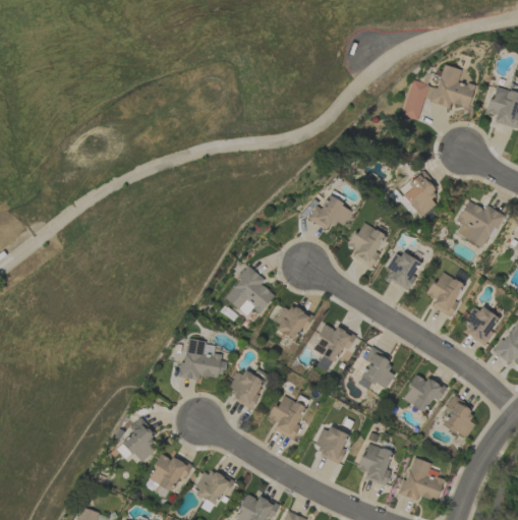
[(403,115),(419,119),(424,99),(451,106),(452,102),(469,107),(475,85),(459,80),(462,69),(445,64),(439,87),(413,79),(403,115)]
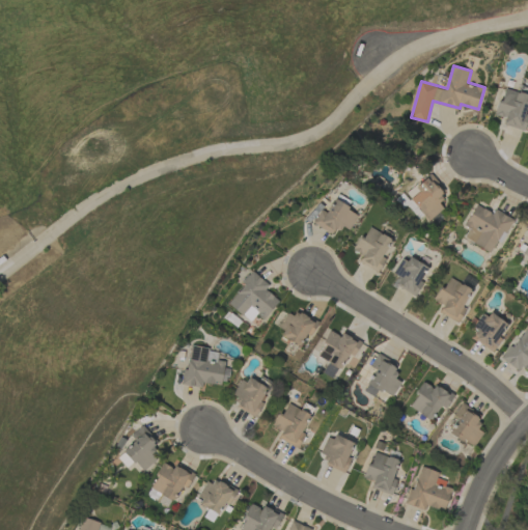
[(526,130),(527,126),(527,113),(526,113),(527,108),(527,93),(505,87),(497,114),(507,117),(505,124),(526,130)]
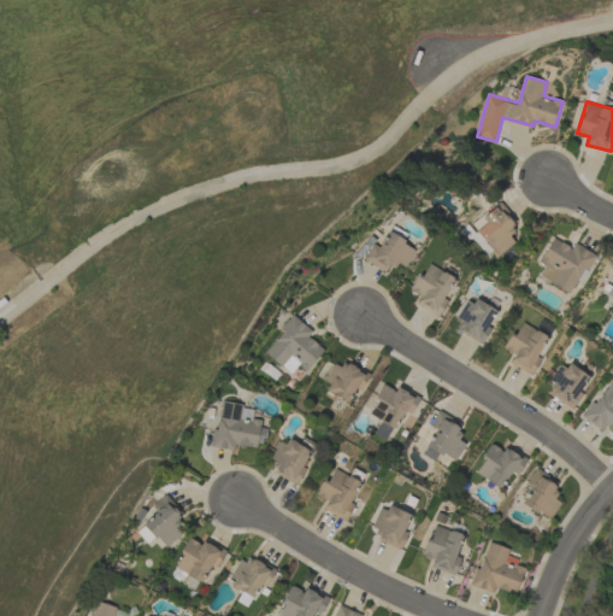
[(476,233),(490,250),(494,246),(501,254),(517,241),(510,233),(520,222),(501,200),(488,213),(491,218),(476,233)]
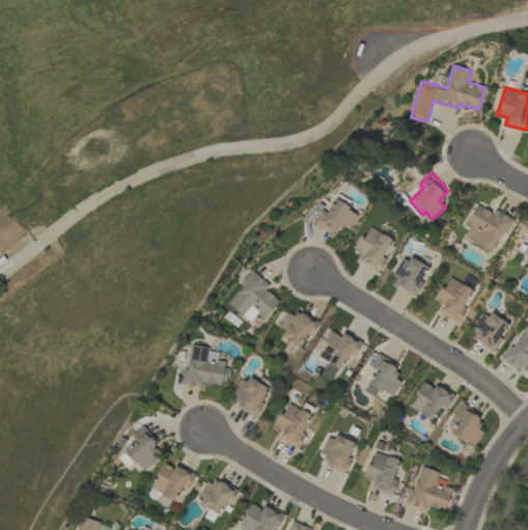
[(322,208),(314,223),(336,234),(341,224),(351,229),(360,213),(335,199),(329,212),(322,208)]
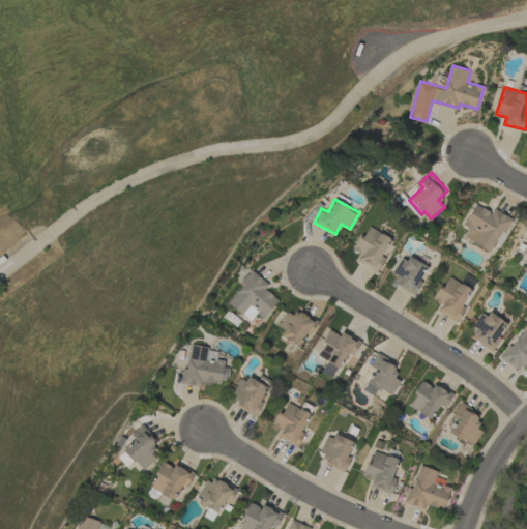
[(494,253),(513,217),(496,208),(494,212),(476,203),(465,225),(470,227),(465,237),(494,253)]
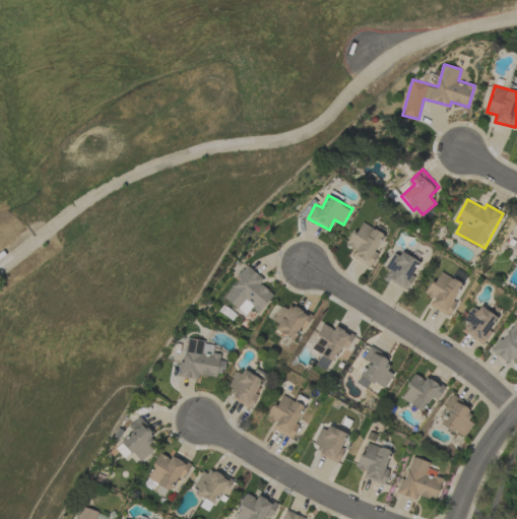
[(351,255),(371,266),(379,252),(375,250),(385,234),(362,220),(348,244),(356,249),(351,255)]
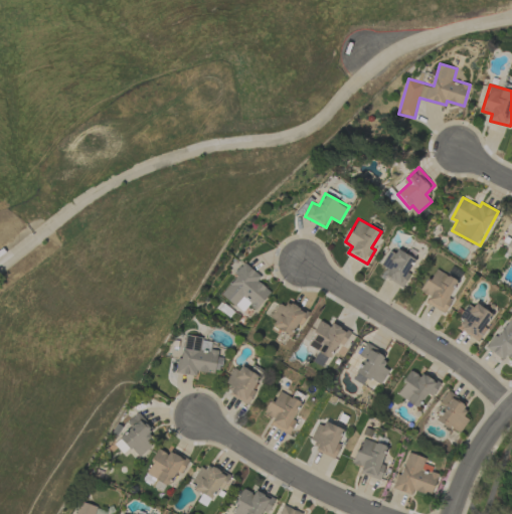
[(393,246),(382,265),(387,268),(383,275),(403,287),(412,273),(408,271),(415,260),(393,246)]
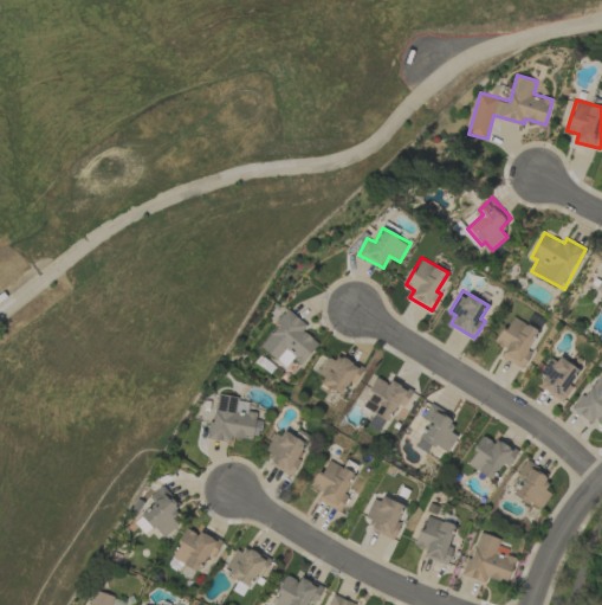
[(321,342),(305,330),(310,324),(289,308),(278,322),(280,323),(263,346),(287,366),(295,358),(303,364),(321,342)]
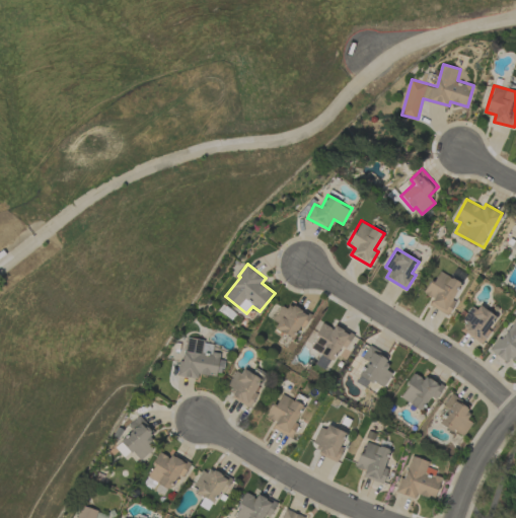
[(449,314),(457,301),(453,298),(462,282),(440,269),(426,293),(435,298),(431,304),(449,314)]
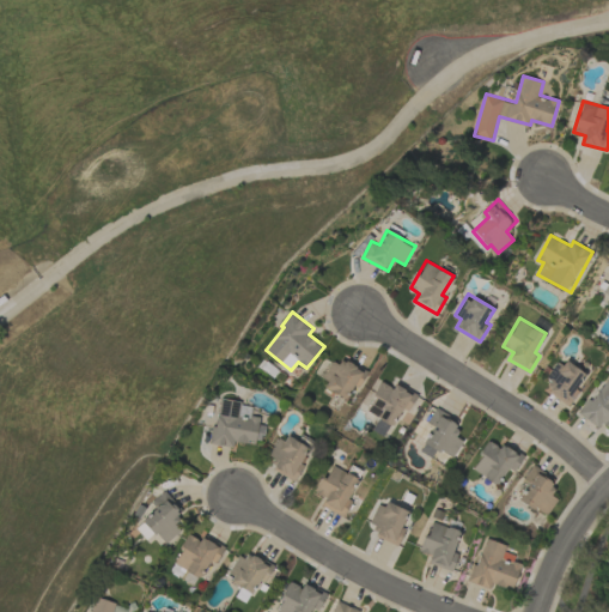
[(322,386),(347,399),(355,385),(361,387),(369,373),(338,356),(322,386)]
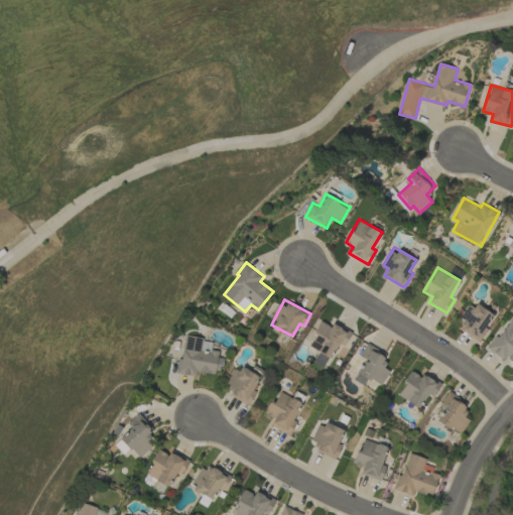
[(494,314),(472,301),(462,318),(466,322),(461,329),(481,341),(489,329),(486,327),(494,314)]
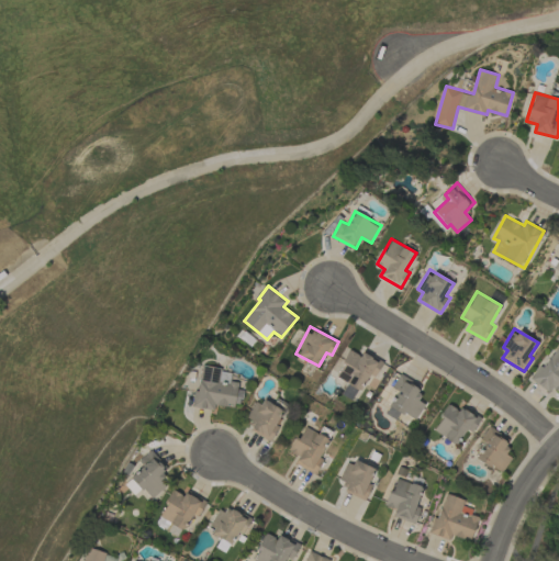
[(558,345),(557,344),(534,381),(551,391),(554,388),(558,390),(558,345)]
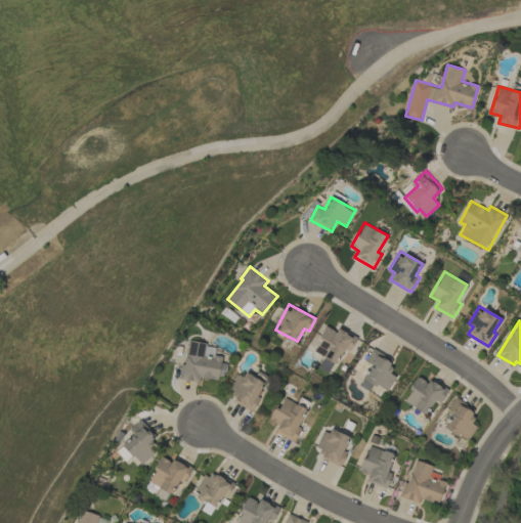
[(337,363),(346,348),(351,351),(358,337),(339,327),(337,331),(327,325),(319,338),(321,339),(315,351),(337,363)]
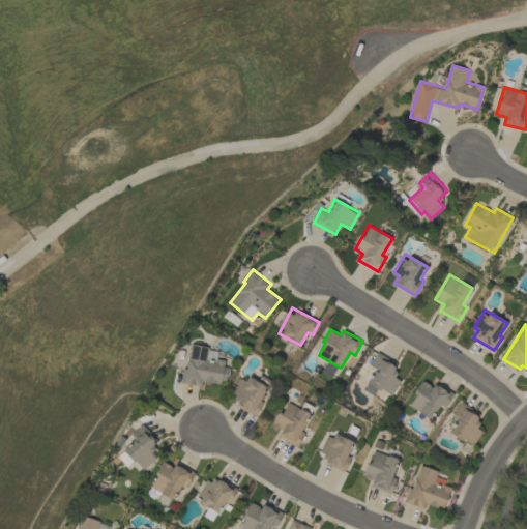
[(185,384),(204,386),(204,380),(227,383),(229,360),(217,358),(218,349),(191,345),(185,384)]
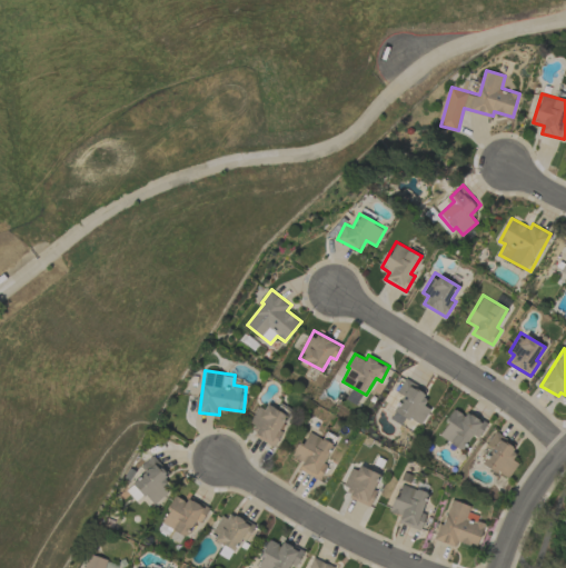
[(423,424),(430,407),(423,404),(429,389),(408,379),(390,418),(404,425),(407,417),(423,424)]
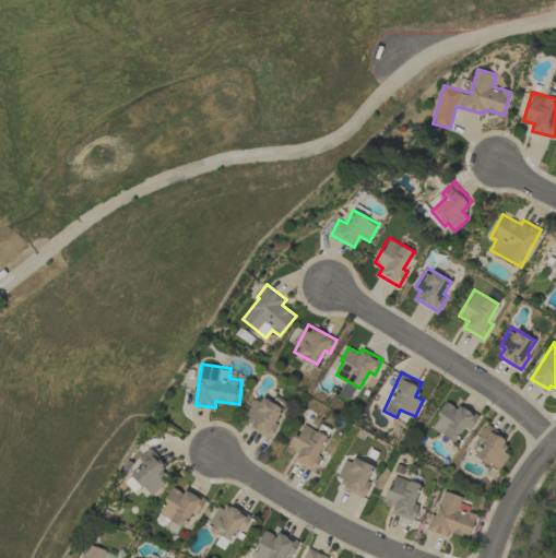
[(269,438),(283,408),(257,395),(246,415),(253,419),(249,427),(269,438)]
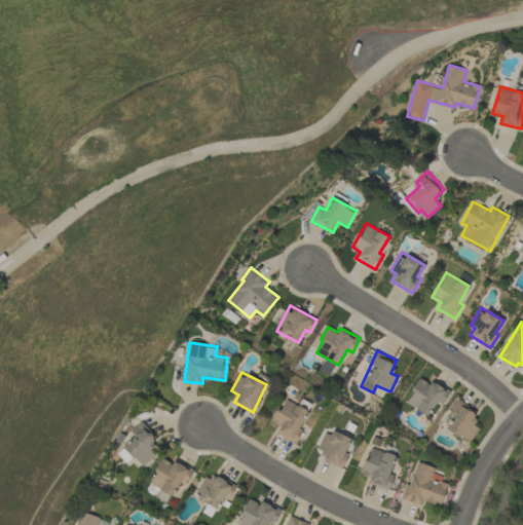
[(444,404),(451,390),(434,380),(432,383),(421,378),(407,402),(428,415),(438,401),(444,404)]
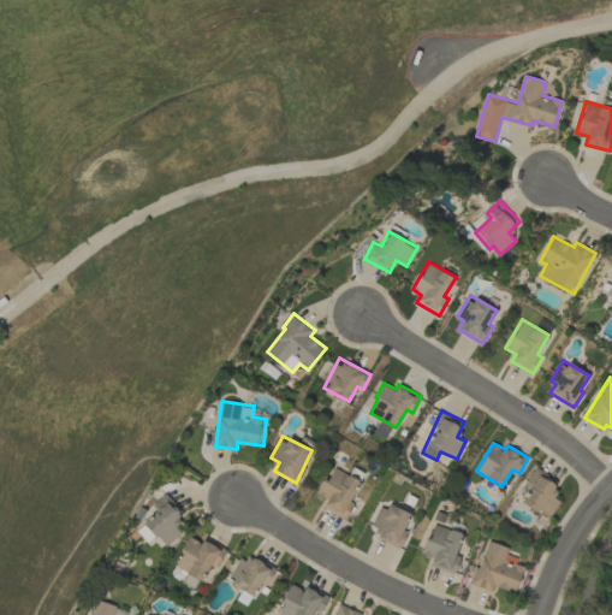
[(328,500),(325,508),(346,519),(356,502),(351,500),(362,480),(333,466),(319,495),(328,500)]
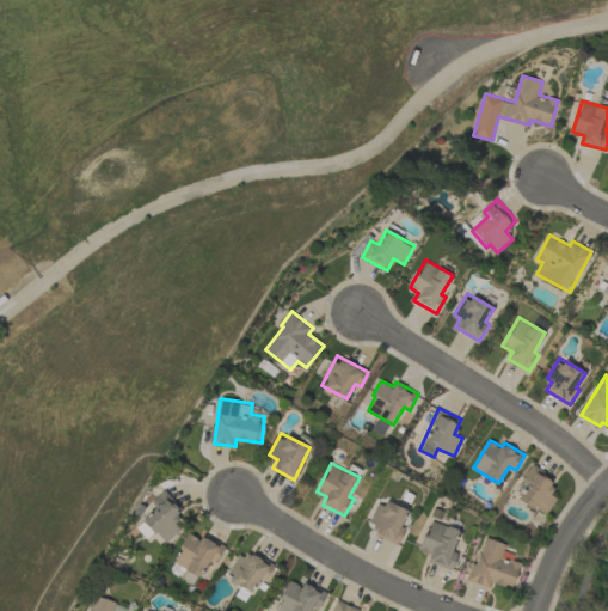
[(523,478),(528,482),(519,496),(546,515),(558,499),(548,492),(558,480),(534,463),(523,478)]
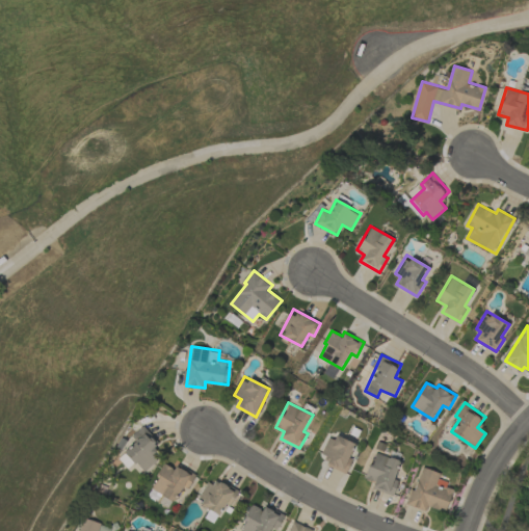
[(120,457),(129,468),(136,461),(146,471),(164,453),(140,428),(133,435),(137,441),(120,457)]
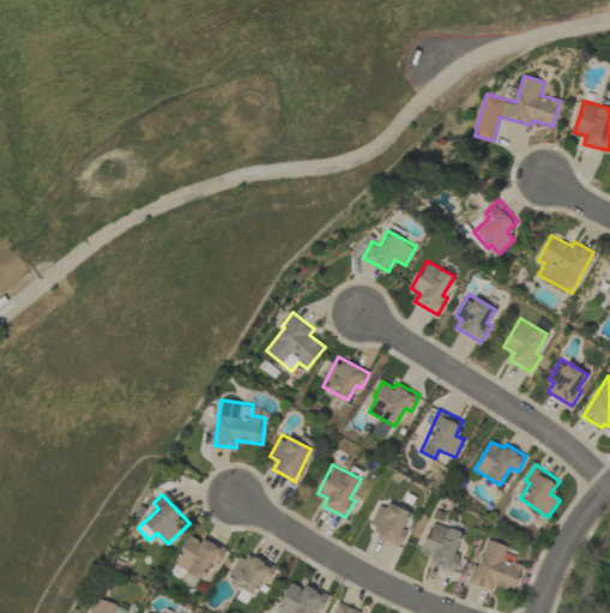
[(408,529),(404,527),(410,512),(382,500),(373,523),(380,527),(376,536),(400,546),(408,529)]
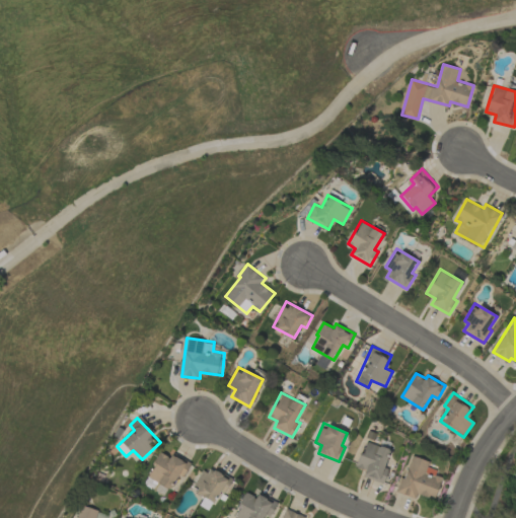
[(365,475),(384,483),(389,468),(384,466),(391,449),(366,440),(357,466),(367,469),(365,475)]
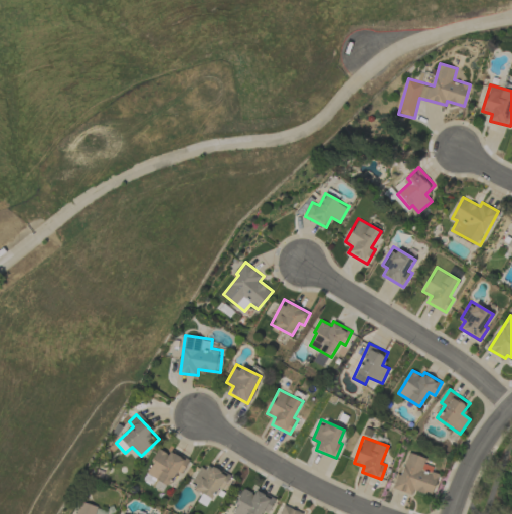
[(190,458),(171,449),(170,453),(159,448),(147,474),(170,484),(177,470),(183,473),(190,458)]
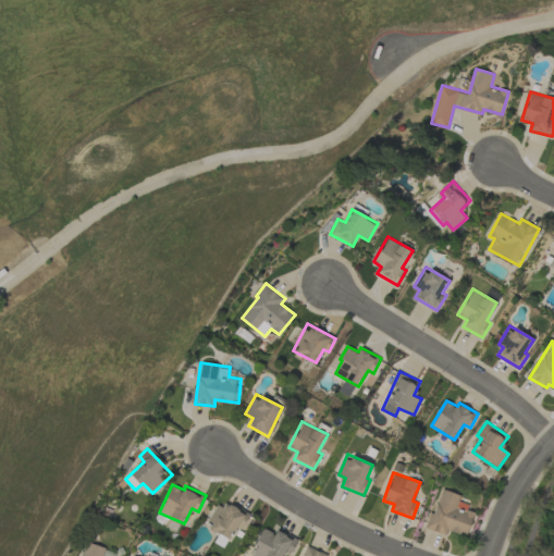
[(476,513),(458,506),(463,495),(442,487),(428,528),(447,534),(450,529),(467,535),(476,513)]
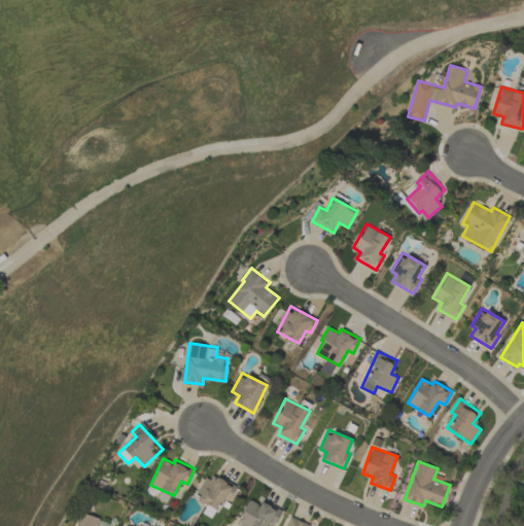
[(196,496),(220,511),(235,487),(209,472),(196,496)]
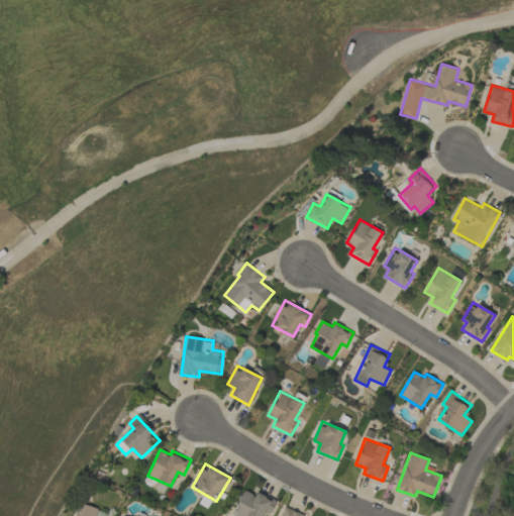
[(164,493),(167,488),(148,475),(145,481),(164,493)]
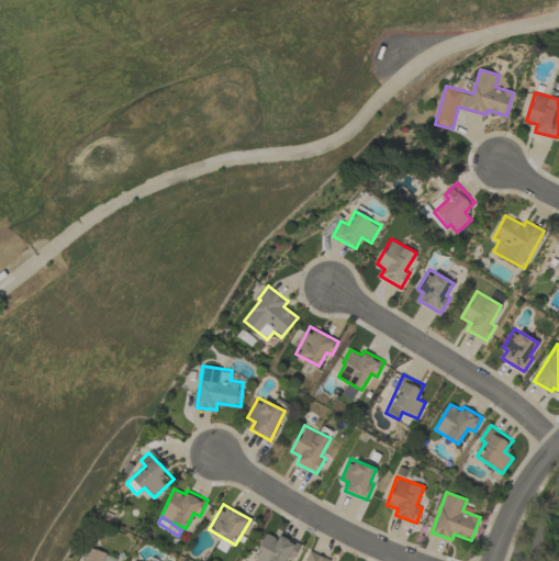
[(256,560),(283,560),(287,557),(293,559),(301,543),(281,534),(279,538),(268,533),(255,560),(256,560)]
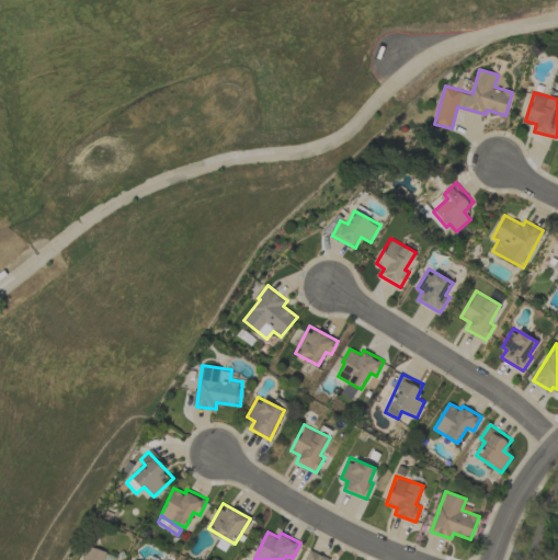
[(116,559),(118,556),(89,545),(82,559),(116,559)]
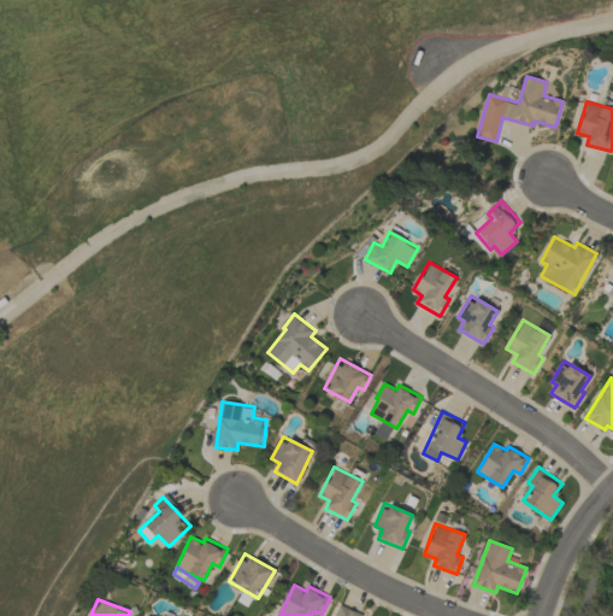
[(363,615),(365,614),(342,605),(337,615),(363,615)]
